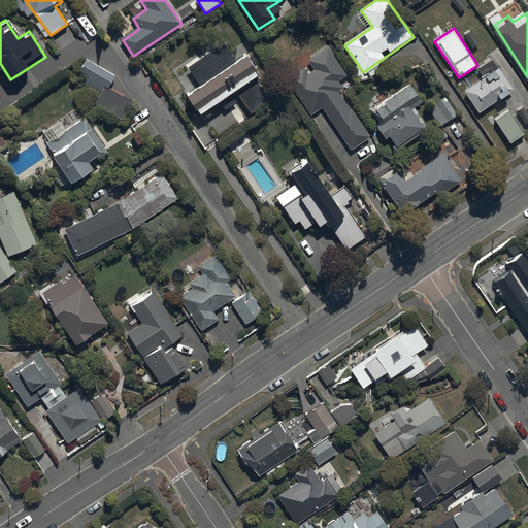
[(323,108),(352,151),(371,137),(336,87),(348,78),(328,50),(309,62),(316,70),(293,86),(312,116),(323,108)]
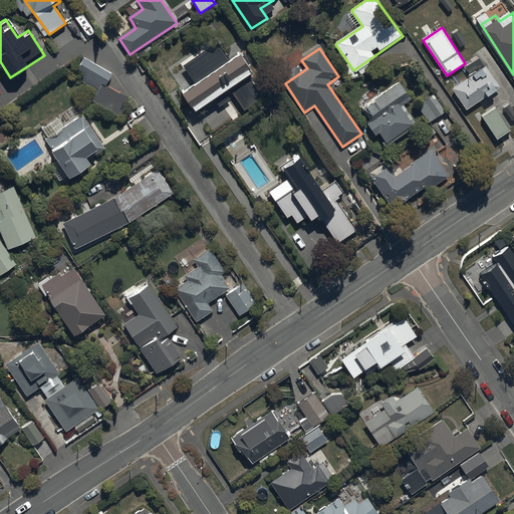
[(238,56),(183,92),(196,113),(232,90),(245,111),(265,98),(238,56)]
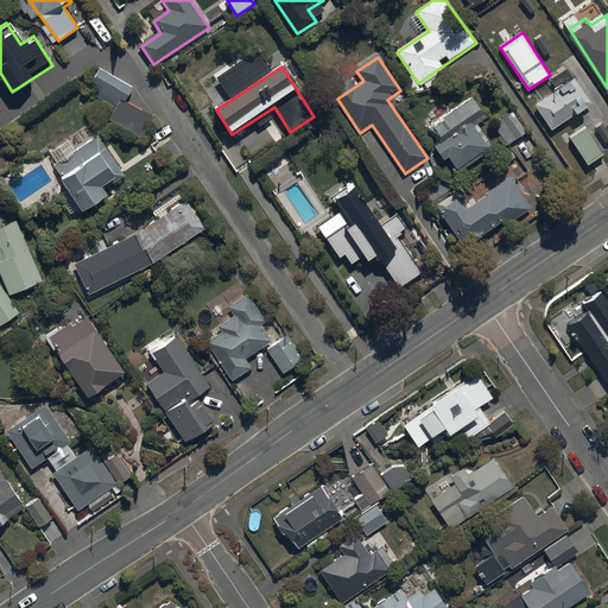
[(126,103),(134,89),(99,70),(86,95),(111,109),(106,118),(144,139),(154,120),(126,103)]
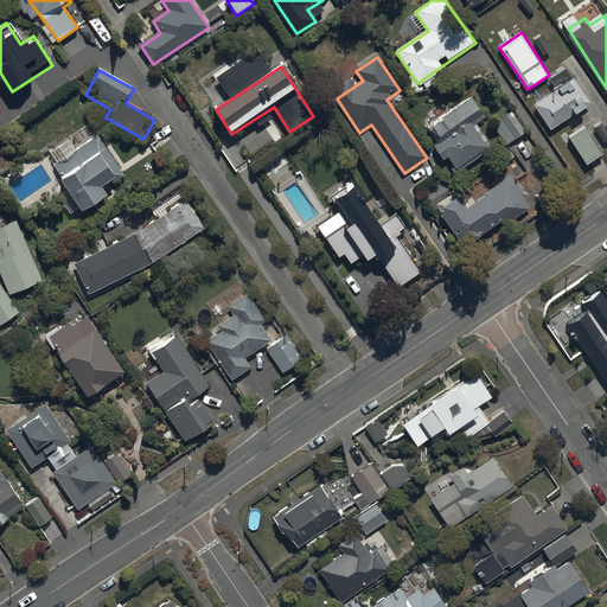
[(570,76),(531,103),(551,132),(590,103),(570,76)]
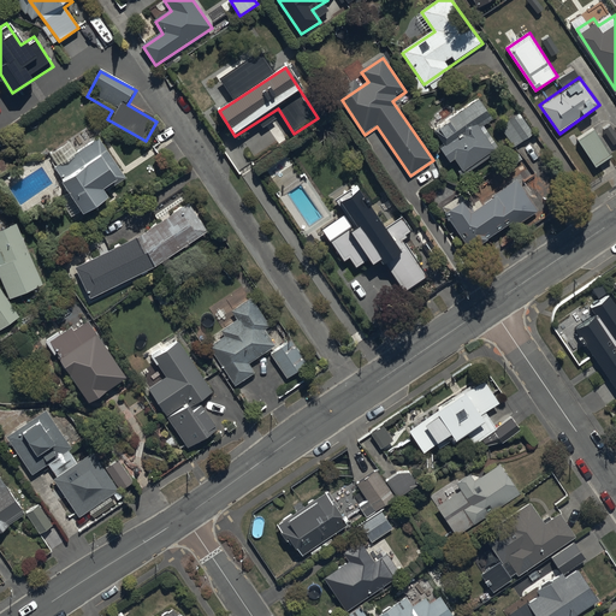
[(477,100),(434,130),(467,177),(501,153),(483,128),(491,122),(477,100)]
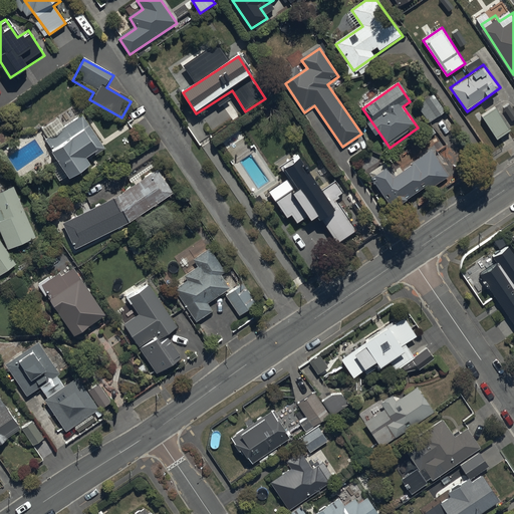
[(433,95),(418,106),(431,124),(446,113),(433,95)]
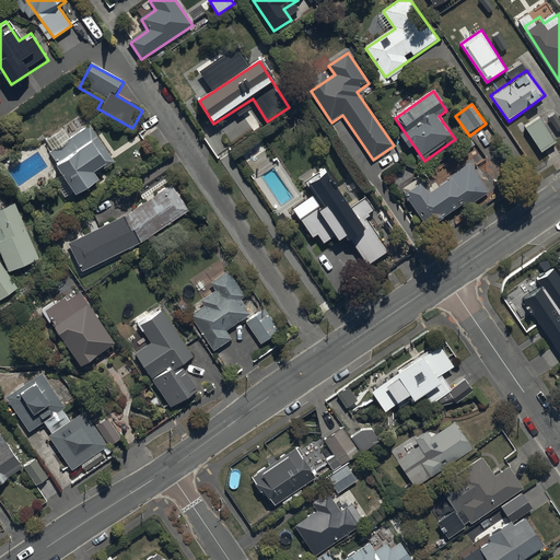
[(540,116),(525,126),(541,151),(556,141),(540,116)]
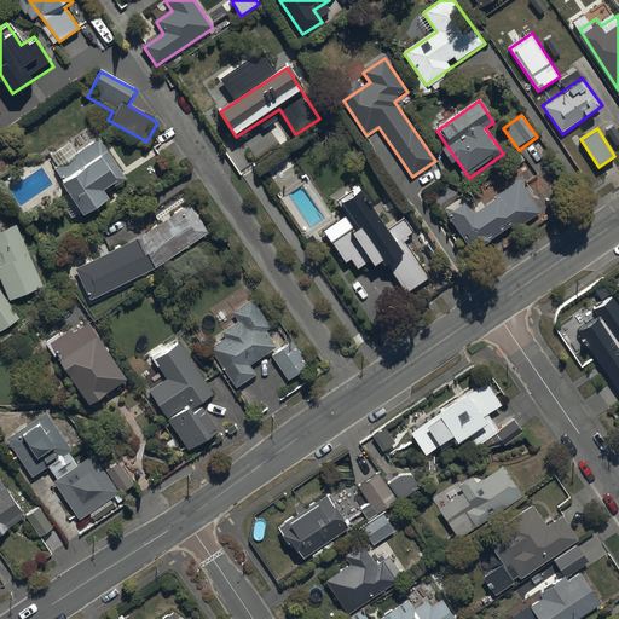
[(127,180),(100,140),(53,172),(86,220),(111,203),(105,194),(127,180)]
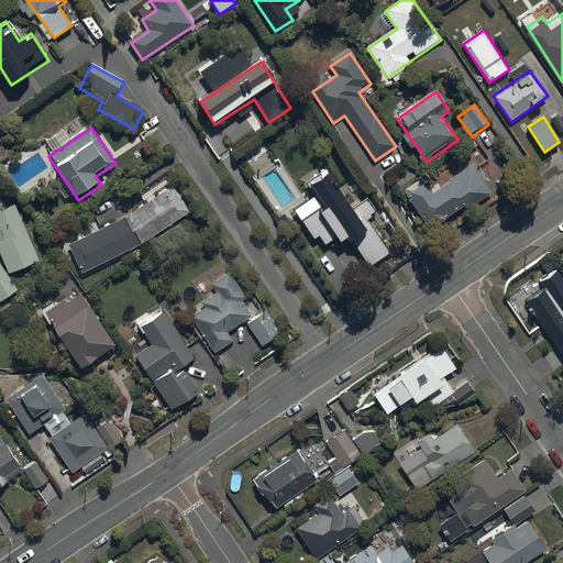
[(427,186),(408,198),(431,232),(492,192),(472,163),(430,191),(427,186)]
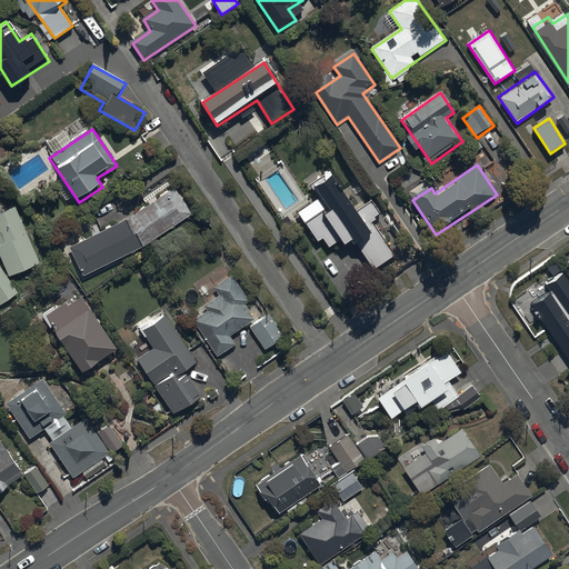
[(333,178),(316,190),(330,211),(306,228),(331,266),(372,238),(333,178)]
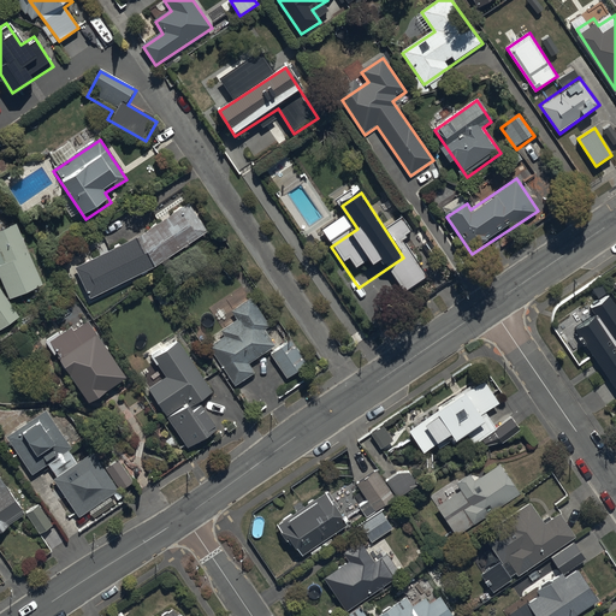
[(141,237),(75,268),(92,298),(153,271),(207,235),(190,205),(141,237)]
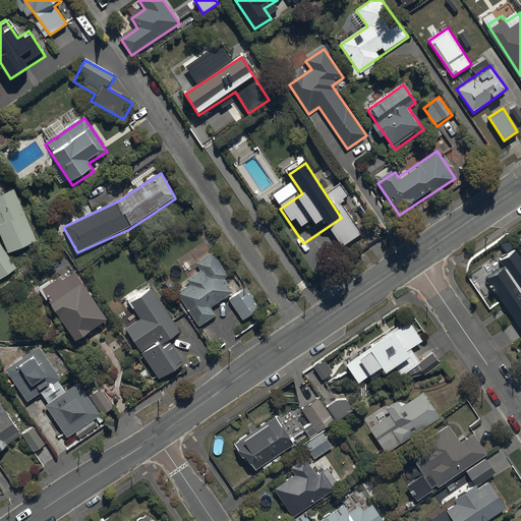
[(39,241),(15,187),(0,193),(0,234),(8,254),(39,241)]
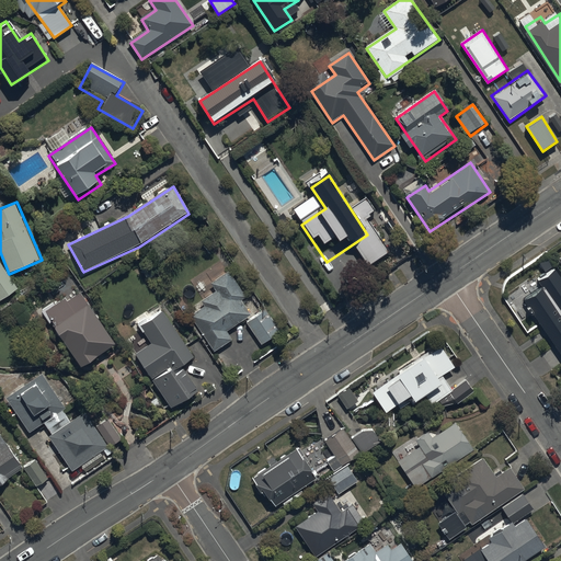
[(0,299),(18,288),(0,262),(0,299)]
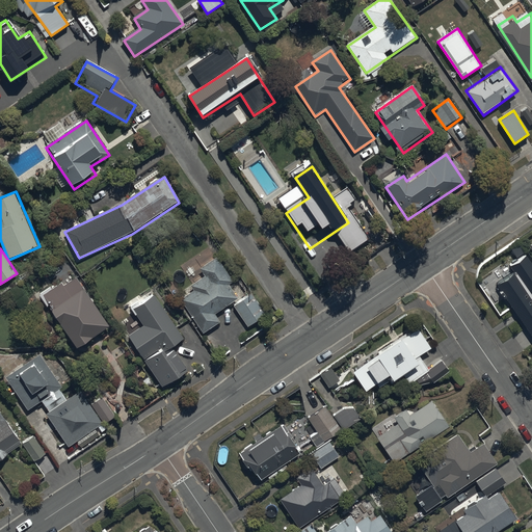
[(514,271),(497,284),(531,335),(531,263),(524,250),(508,261),(514,271)]
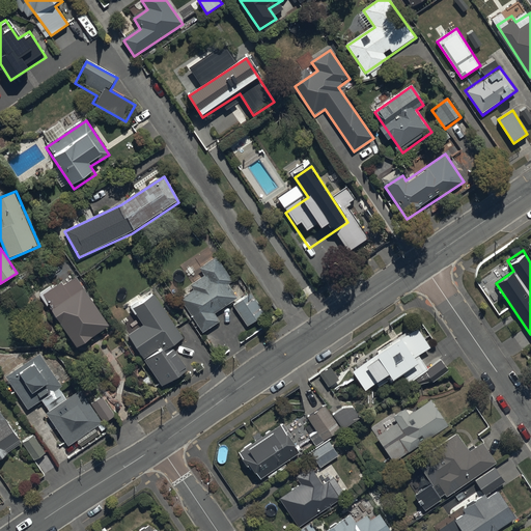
[(216,313),(240,298),(215,260),(201,270),(206,278),(178,296),(203,333),(222,322),(216,313)]
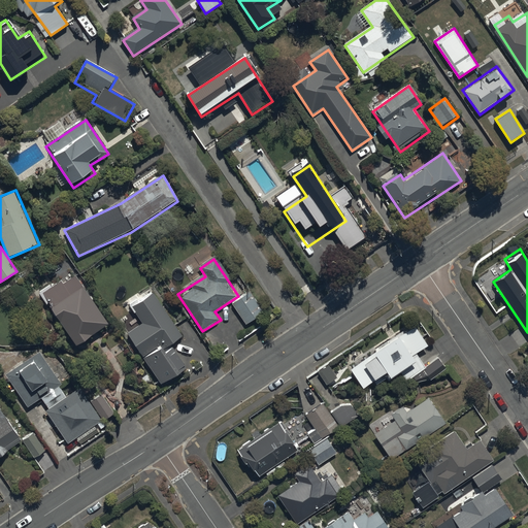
[(76,273),(44,294),(78,345),(110,326),(76,273)]
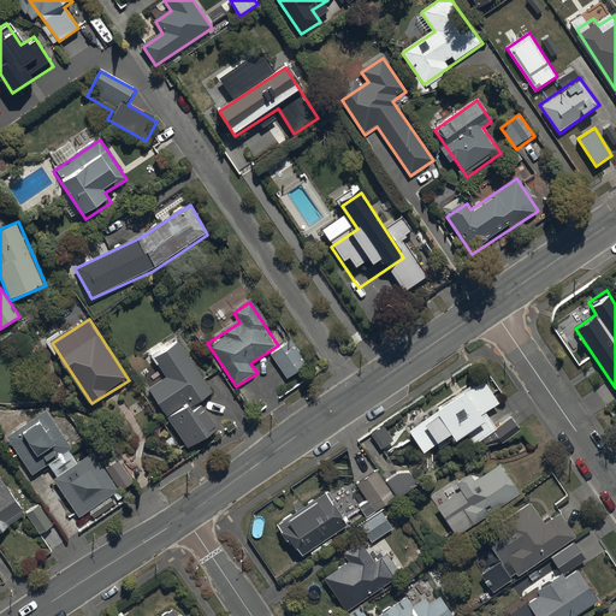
[(291,342),(271,357),(288,380),(308,365),(291,342)]
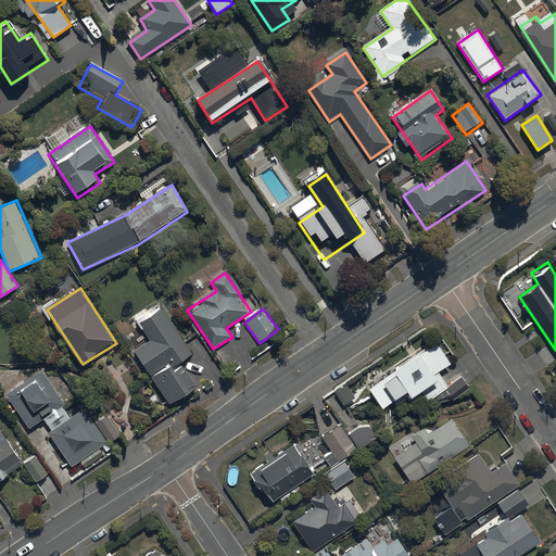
[(193,390),(178,367),(192,357),(160,311),(138,326),(148,340),(133,351),(171,405),(193,390)]
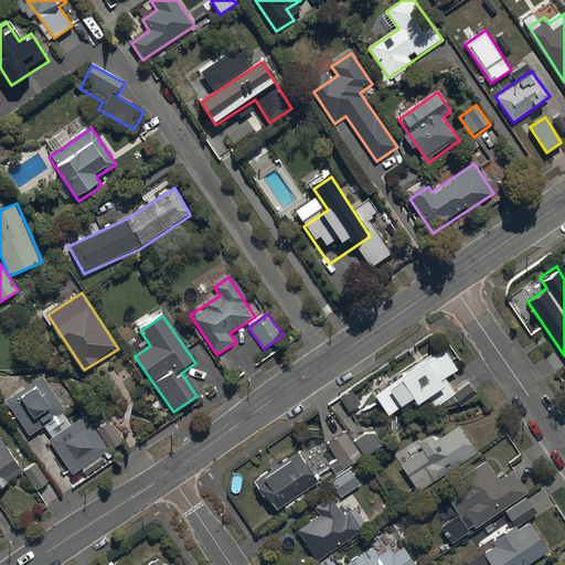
[(423,344),(394,364),(396,369),(370,385),(385,408),(405,395),(416,411),(452,387),(441,372),(456,362),(441,340),(426,350),(423,344)]
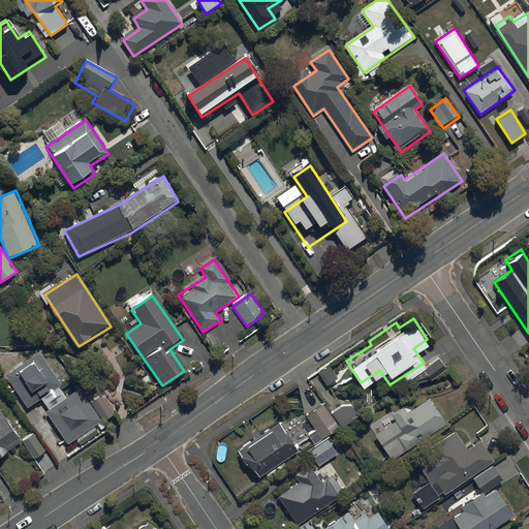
[(30,409),(41,402),(69,444),(102,423),(82,391),(66,400),(39,359),(9,378),(30,409)]
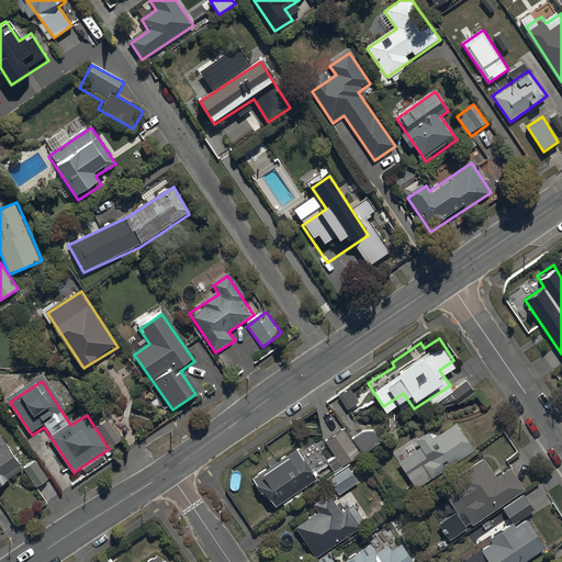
[(350,386),(338,394),(348,409),(360,401),(350,386)]
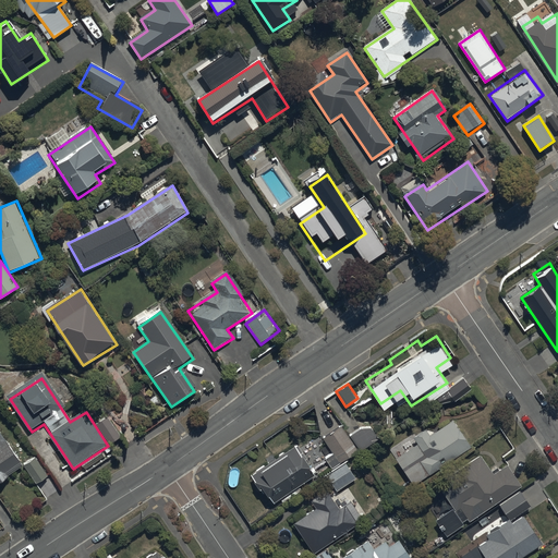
[(414,437),(393,451),(411,477),(468,440),(450,414),(428,429),(423,421),(409,429),(414,437)]
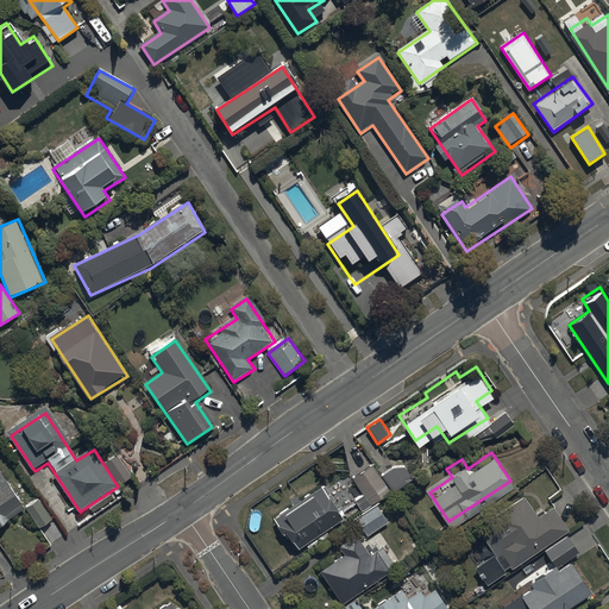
[(371,464),(353,476),(371,503),(389,490),(371,464)]
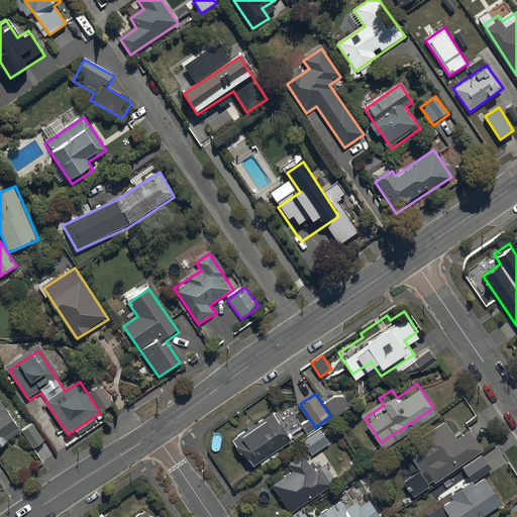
[(323,403),(332,417),(333,419),(351,406),(344,396),(333,396),(323,403)]
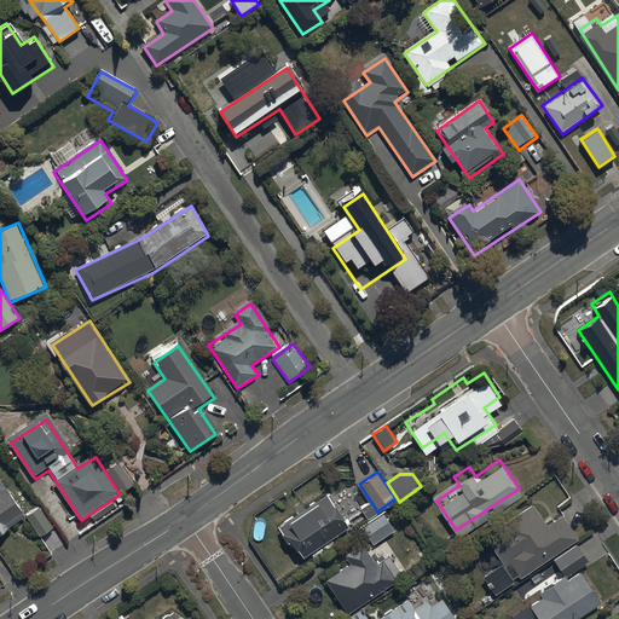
[(0,480),(0,534),(25,516),(0,480)]
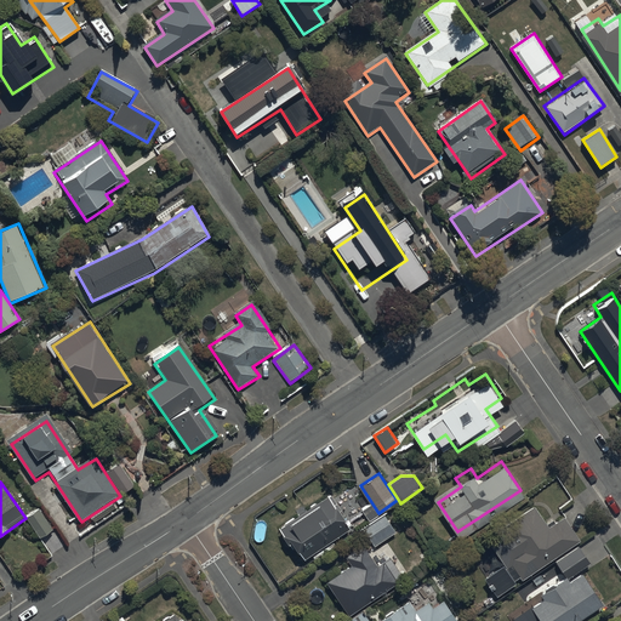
[(328,496),(283,528),(307,562),(352,530),(328,496)]
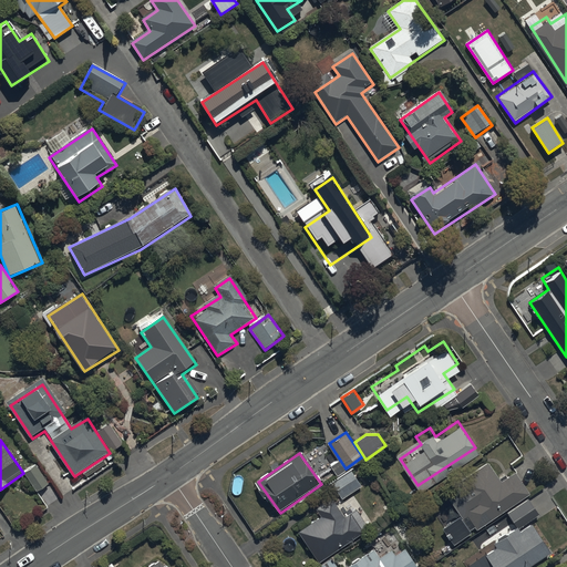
[(527,486),(513,465),(500,474),(484,453),(443,481),(472,524),(527,486)]
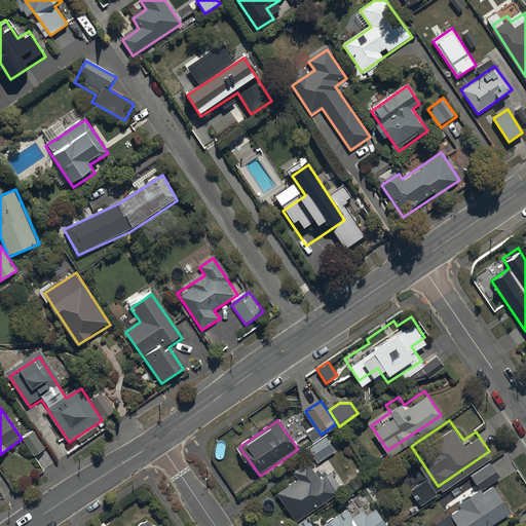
[(34,430),(23,438),(34,455),(45,448),(34,430)]
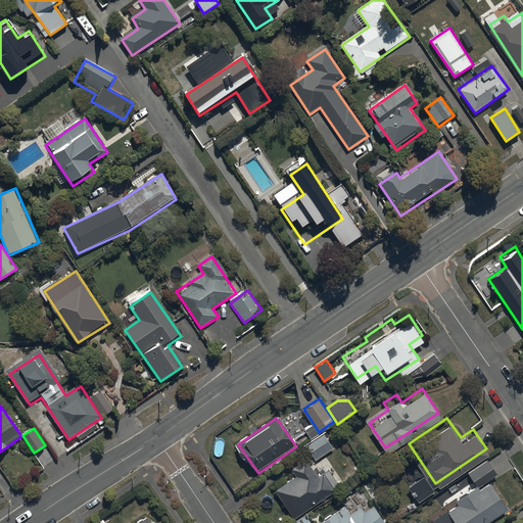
[(323,434),(305,445),(316,461),(334,448),(323,434)]
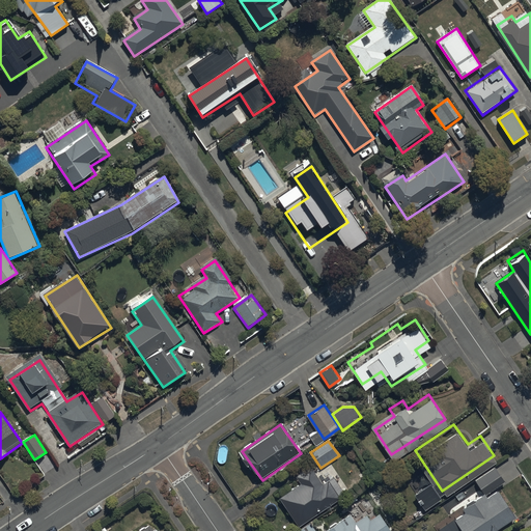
[(277,493),(296,521),(344,488),(332,471),(320,478),(309,460),(294,471),(299,478),(277,493)]
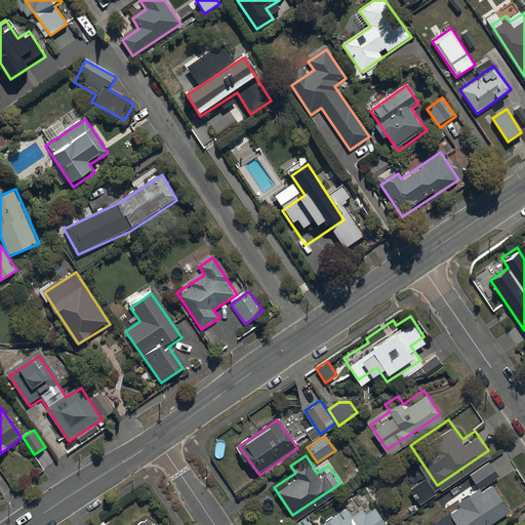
[(478,524),(509,505),(490,477),(447,506),(455,518),(444,524),(478,524)]
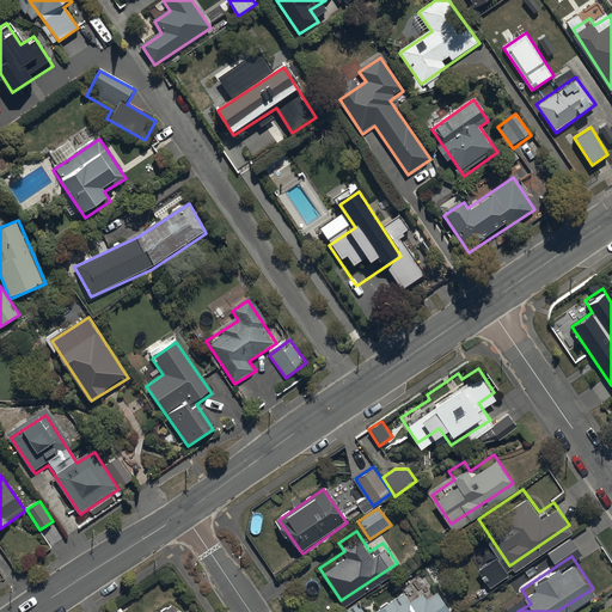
[(441,611),(450,606),(433,582),(412,595),(403,583),(363,610),(355,598),(334,611),(441,611)]
